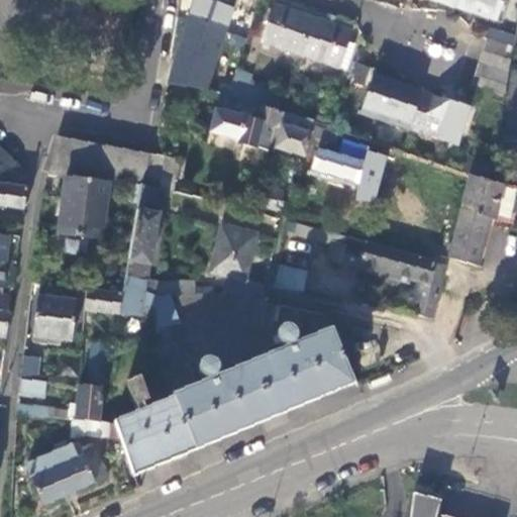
[(193,0),(188,18),(224,30),(234,0),(193,0)]
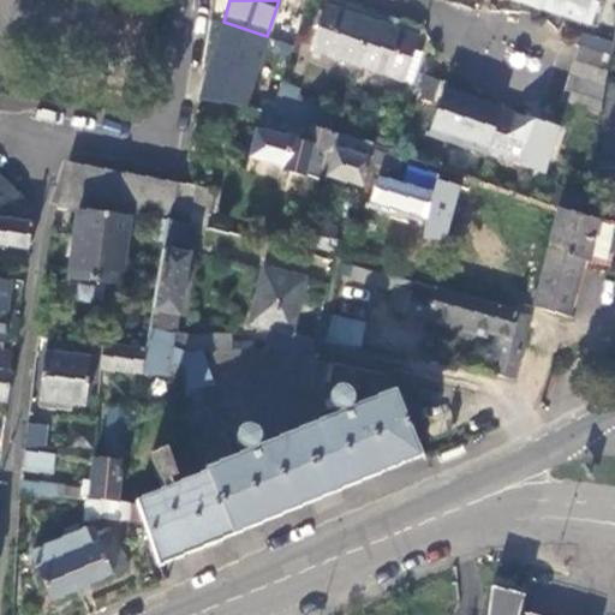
[(545,0),(543,7),(590,23),(596,0),(545,0)]
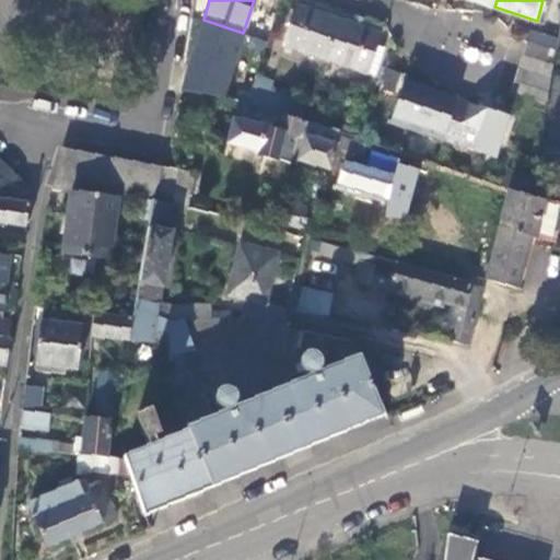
[(551,0),(543,0),(537,21),(544,23),(551,0)]
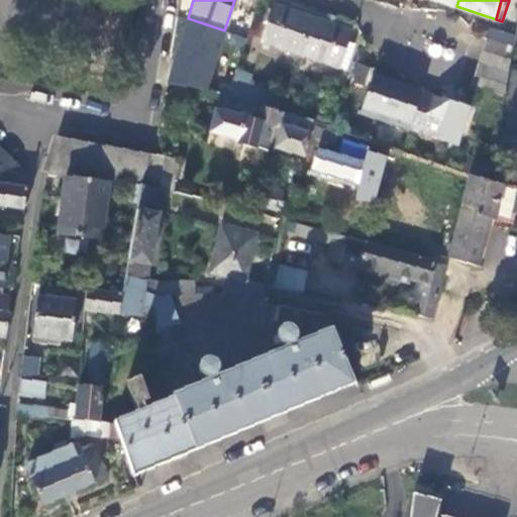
[(300,54),(312,17),(274,4),(262,41),(300,54)]
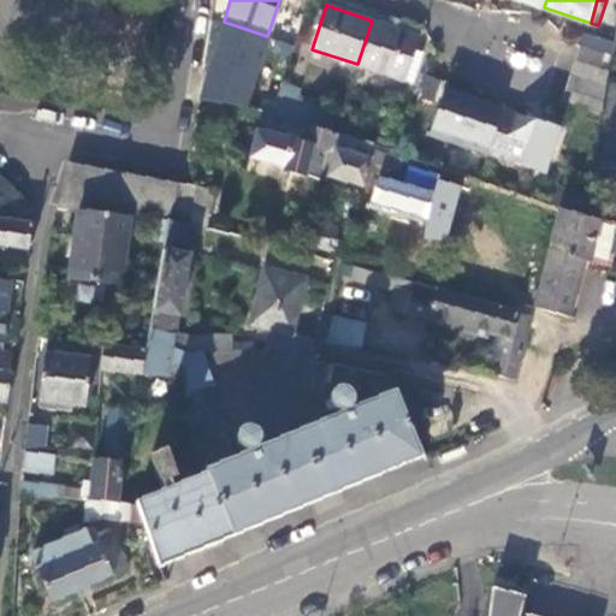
[(294,45),(303,18),(288,12),(278,40),(294,45)]
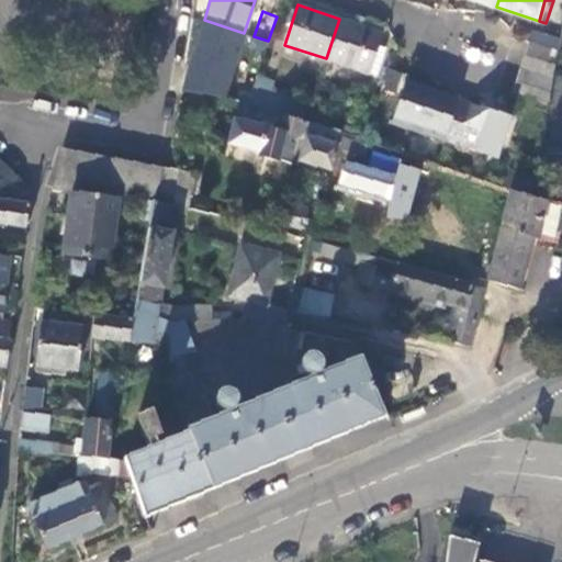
[(382,33),(339,19),(326,58),(369,71),(370,70),(379,44),(382,33)]
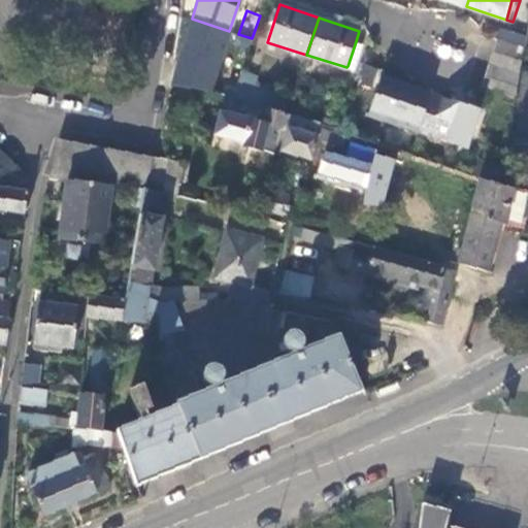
[(229,31),(192,19),(176,65),(177,66),(211,77),(213,78),(229,31)]
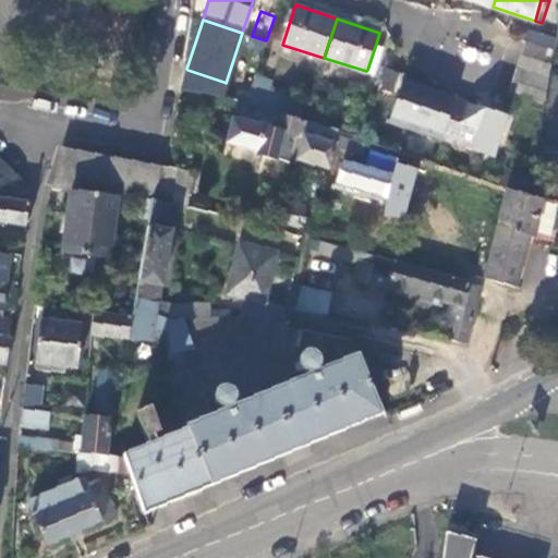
[(524,39),(520,53),(550,62),(553,52),(553,48),(524,39)]
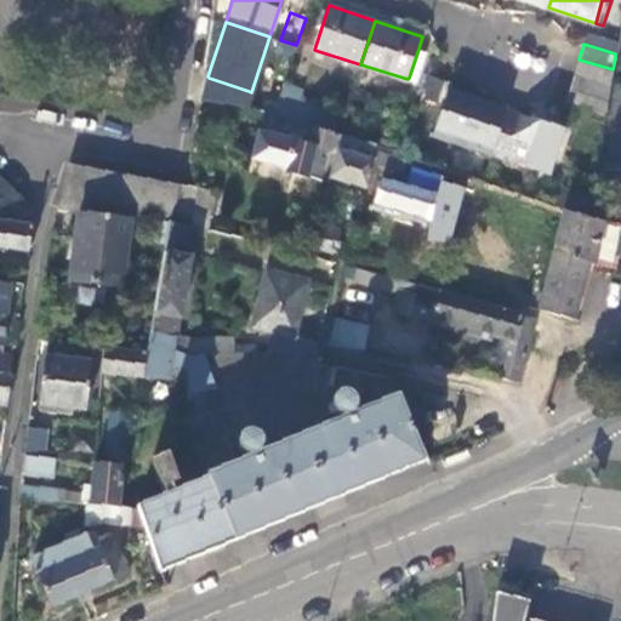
[(425,50),(419,49),(409,78),(415,80),(425,50)]
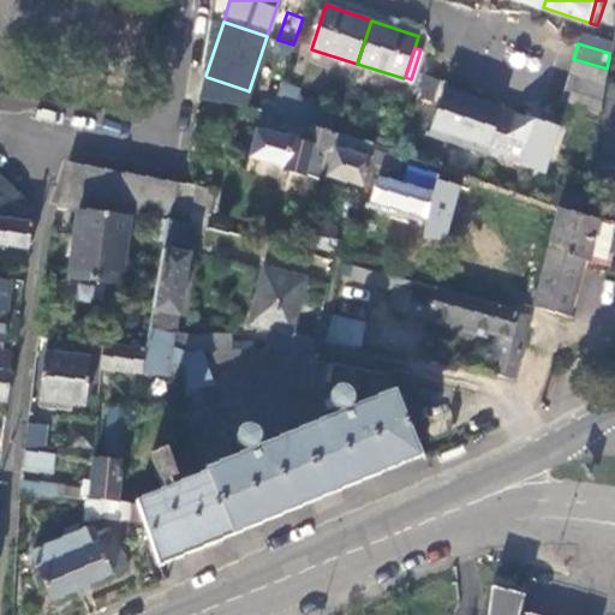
[(573,59),(568,73),(604,84),(607,69),(573,59)]
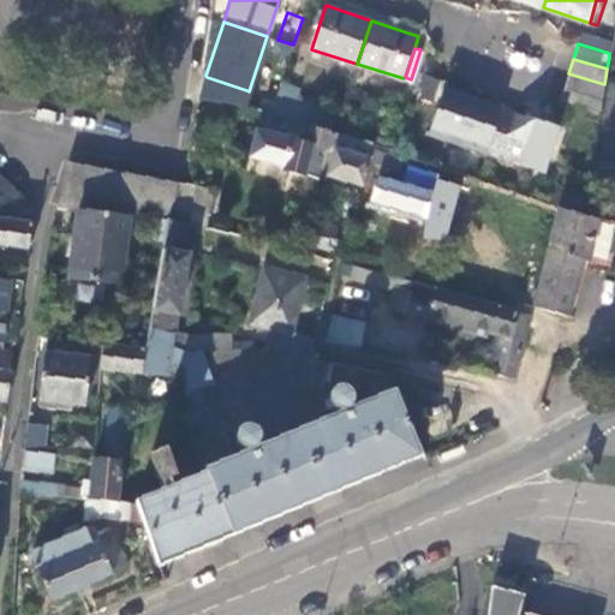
[(568,73),(563,88),(601,100),(604,84),(568,73)]
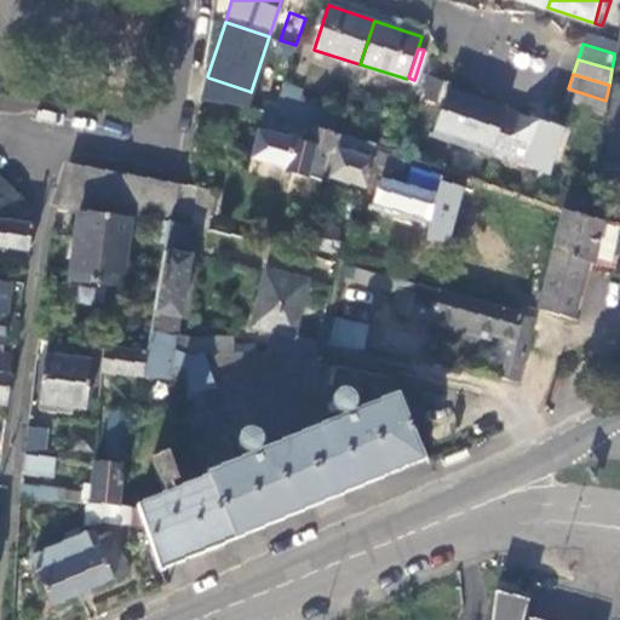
[(245,99),(248,91),(208,78),(206,85),(245,99)]
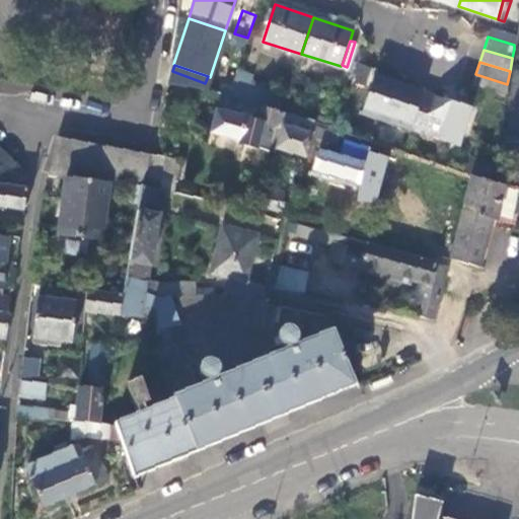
[(237,70),(233,82),(230,92),(235,93),(245,97),(262,104),(279,109),(284,94),(250,83),(252,74),(237,70)]
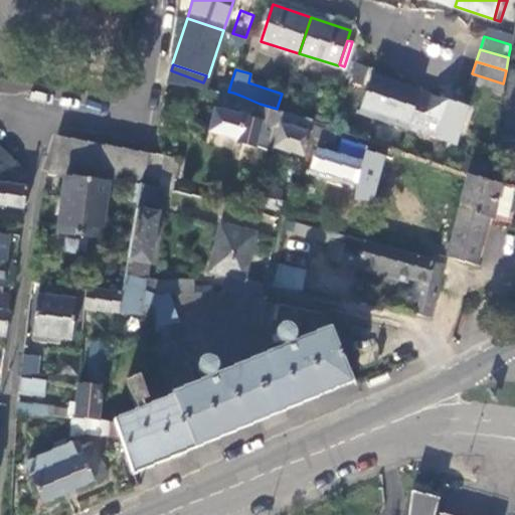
[(472,73),(468,86),(501,96),(503,83),(472,73)]
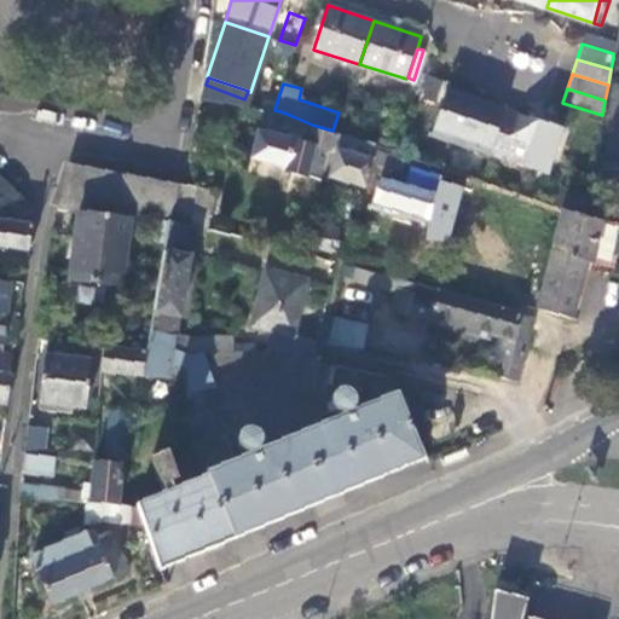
[(490,154),(504,109),(446,90),(432,136),(490,154)]
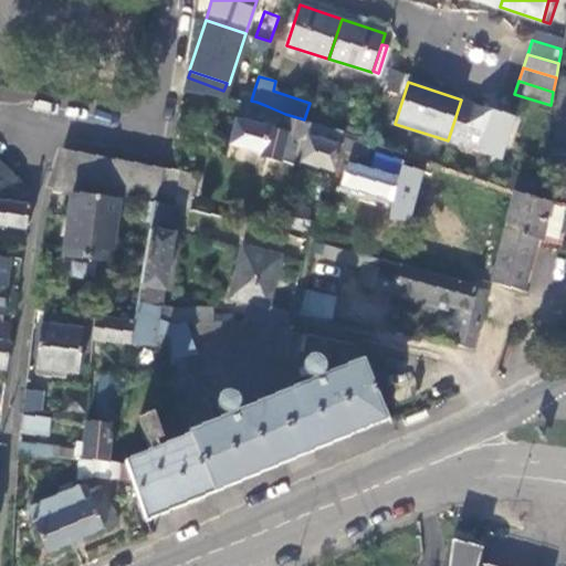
[(223,91),(222,96),(241,100),(251,101),(254,90),(229,84),(227,83),(223,91)]
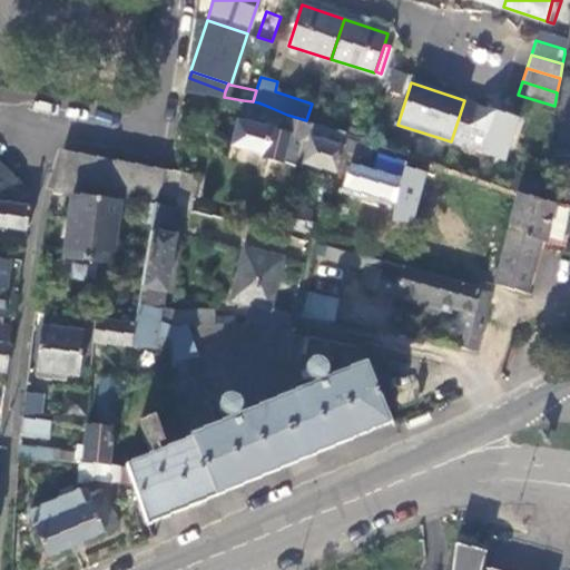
[(296,158),(306,120),(287,115),(269,107),(258,102),(253,101),(243,100),(232,144),(263,153),(262,156),(294,165),(296,158)]
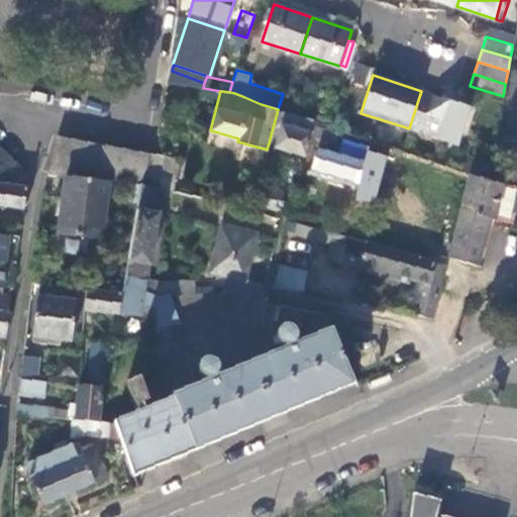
[(469,106),(421,91),(409,128),(456,143),(469,106)]
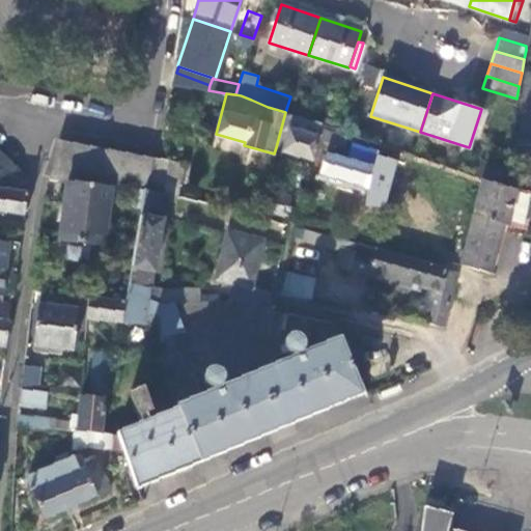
[(367,109),(353,104),(343,131),(358,137),(367,109)]
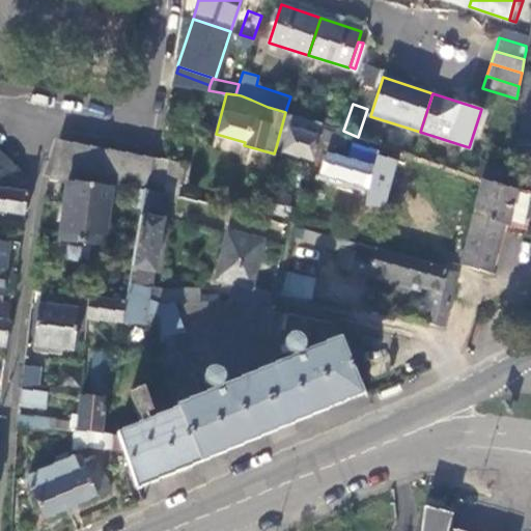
[(322,123),(289,113),(285,112),(276,147),(312,158),(322,123)]
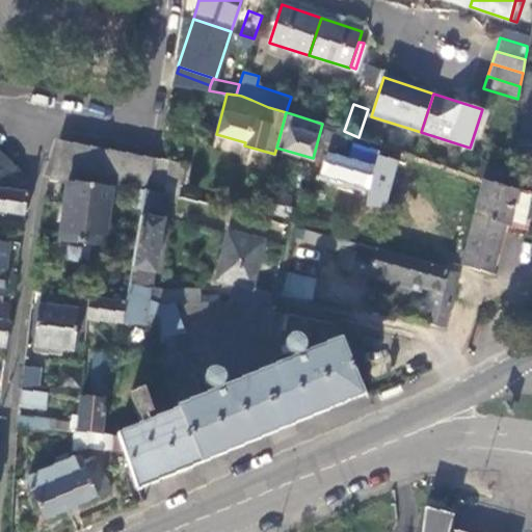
[(320,140),(340,147),(344,134),(324,128),(320,140)]
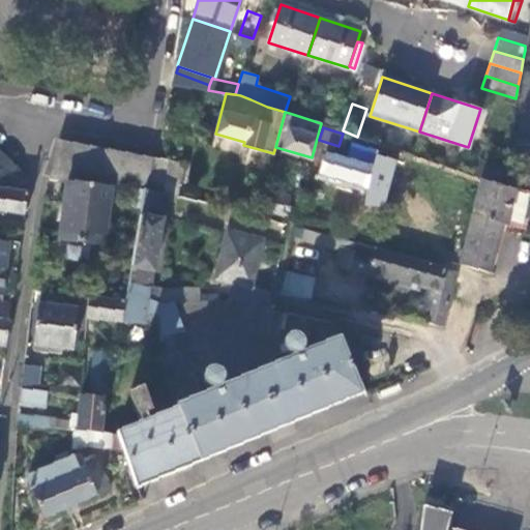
[(58,139),(50,177),(66,179),(111,184),(143,187),(146,188),(153,157),(58,139)]
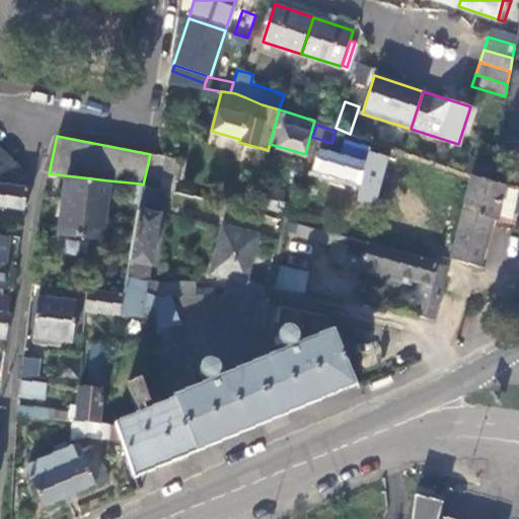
[(313,167),(360,181),(369,150),(339,139),(334,154),(319,150),(313,167)]
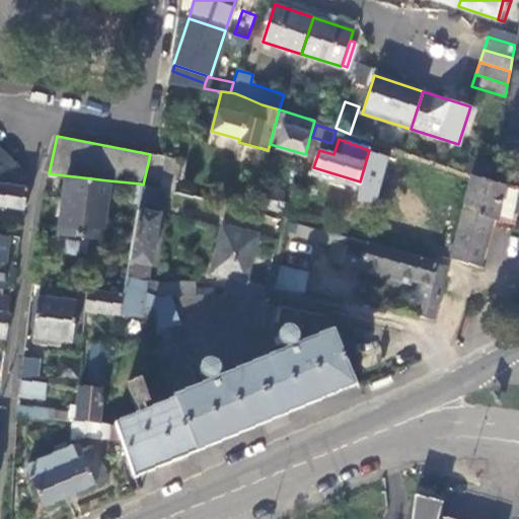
[(28,176),(0,148),(0,206),(24,209),(28,176)]
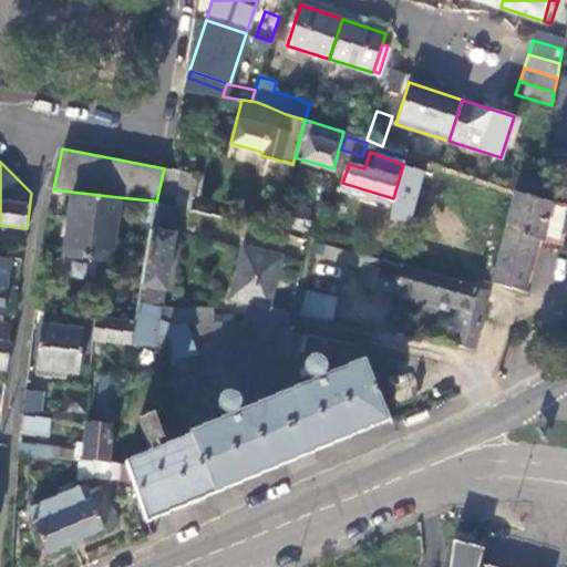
[(481,179),(445,167),(431,233),(472,244),(482,206),(507,213),(513,191),(505,188),(481,179)]
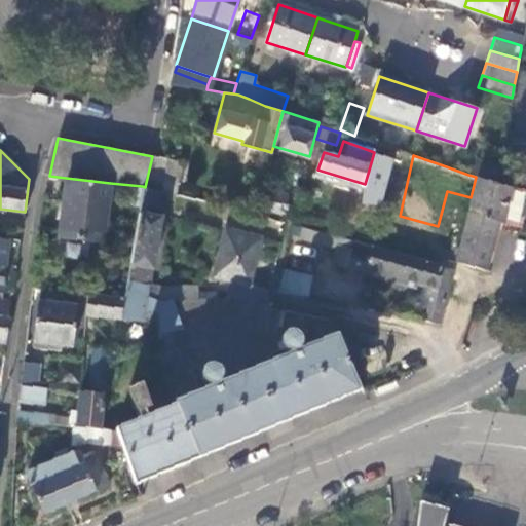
[(182,161),(152,156),(145,187),(164,192),(175,194),(177,195),(182,161)]
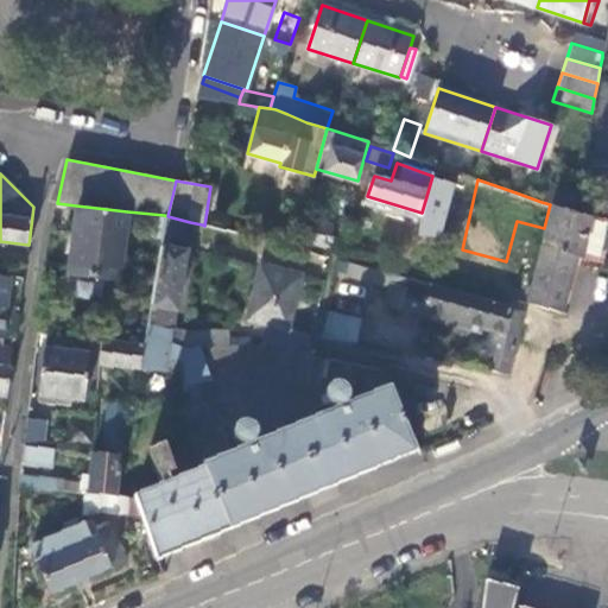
[(550,204),(574,211),(577,192),(549,183),(542,202),(550,204)]
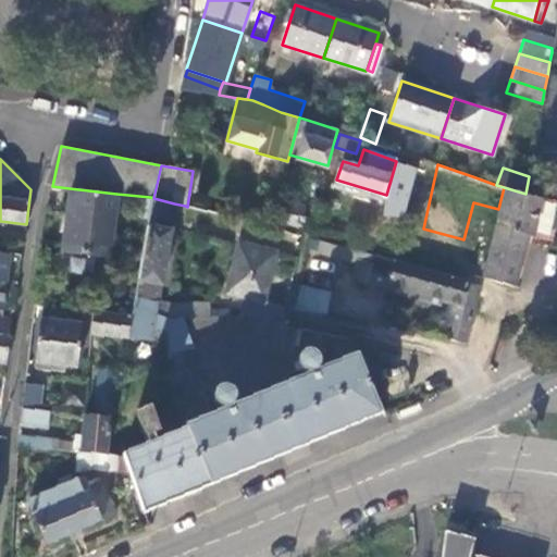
[(532,235),(533,231),(541,197),(525,194),(504,187),(498,209),(482,276),(514,285),(527,233),(532,235)]
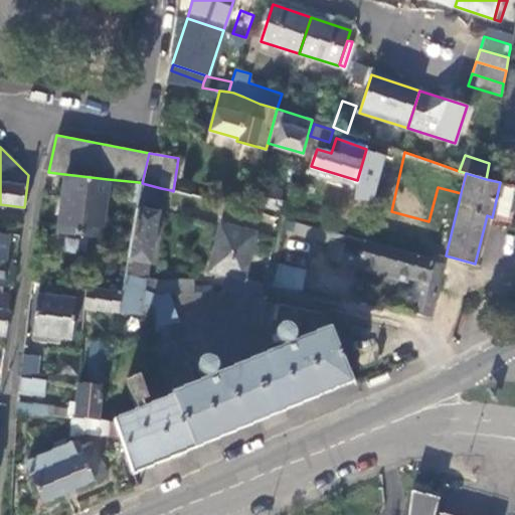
[(108,179),(64,174),(58,232),(101,236),(108,179)]
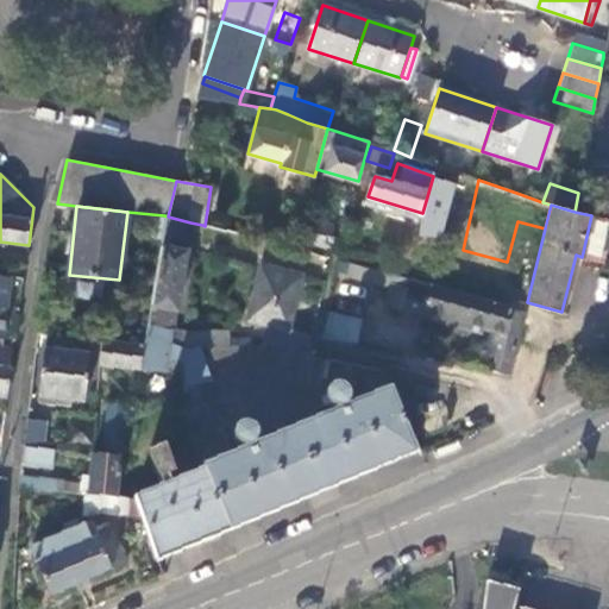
[(190,223),(168,217),(164,215),(146,324),(171,327),(173,327),(189,228),(190,223)]
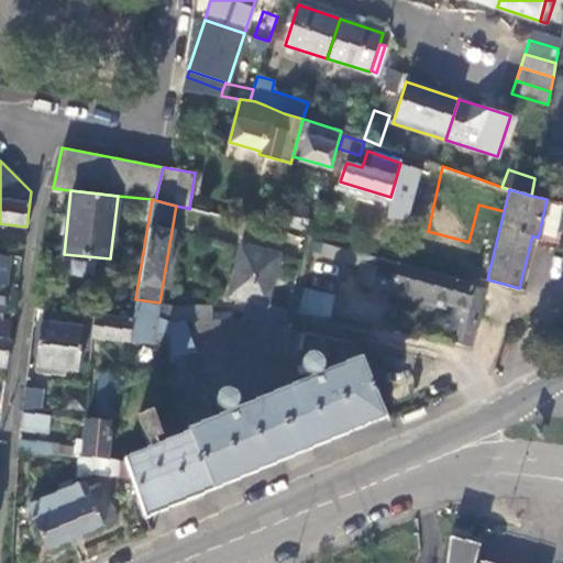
[(554,238),(562,202),(547,199),(539,233),(554,238)]
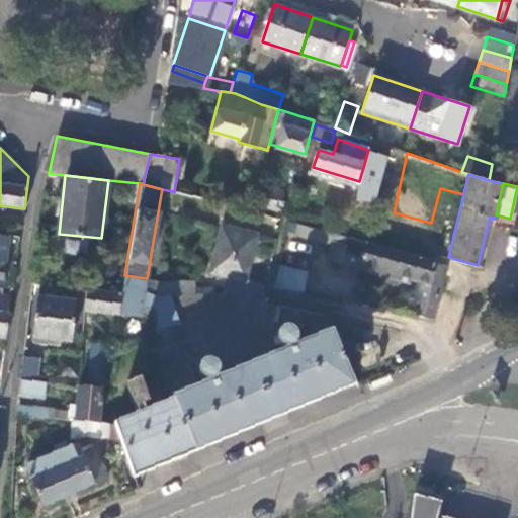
[(283,191),(258,184),(258,188),(259,205),(281,211),(283,191)]
